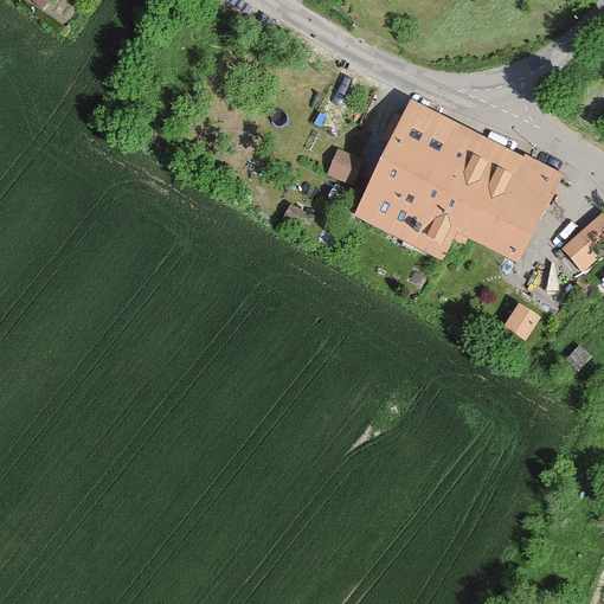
[(561,175),(410,98),(351,216),(470,275),(486,244),(519,261),(561,175)]
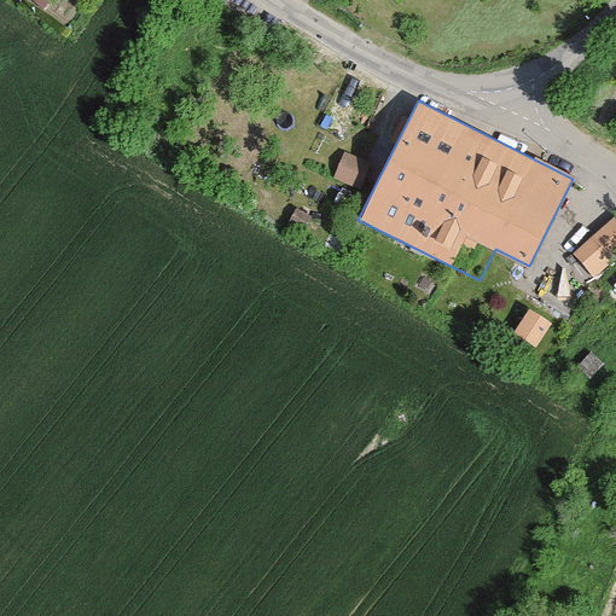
[(365,161),(347,152),(336,176),(354,185),(365,161)]
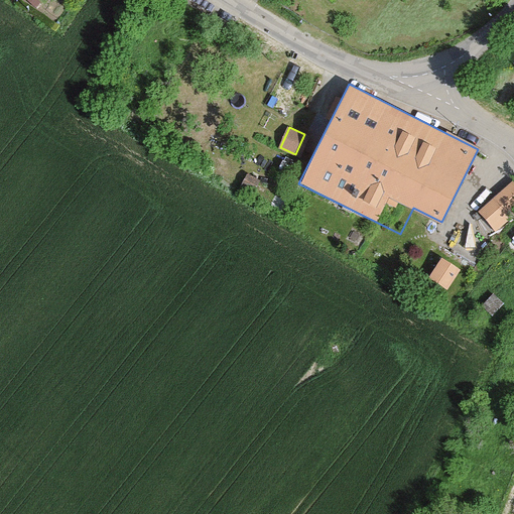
[(240,179),(250,184),(257,172),(247,166),(240,179)]
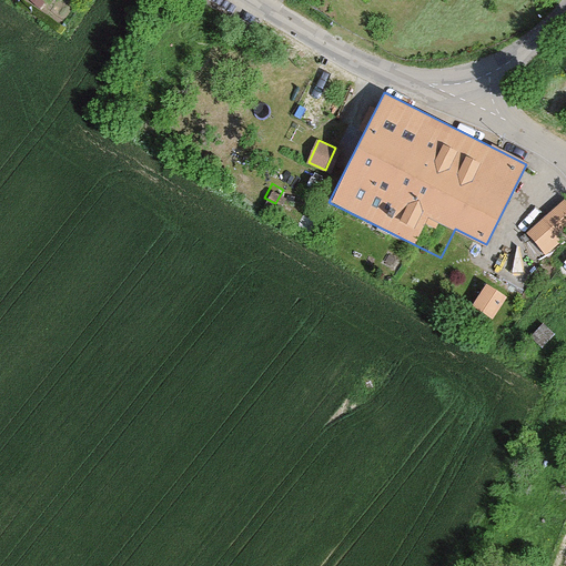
[(565,203),(536,230),(546,241),(565,222),(565,203)]
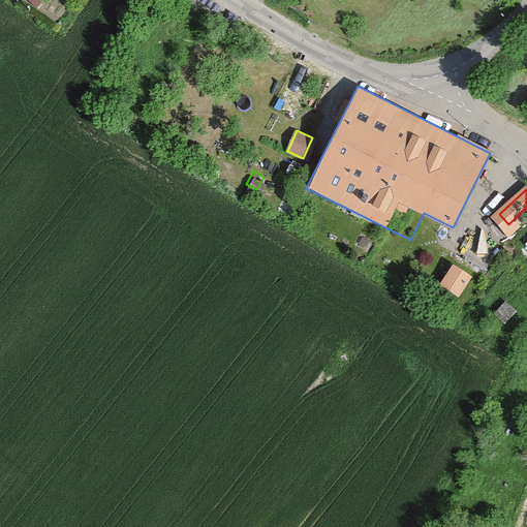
[(485,224),(485,227),(486,230),(488,234),(491,236),(495,236),(498,235),(501,231),(502,228),(503,225),(501,221),(499,219),(496,218),(492,217),(489,218),(487,221),(485,224)]
